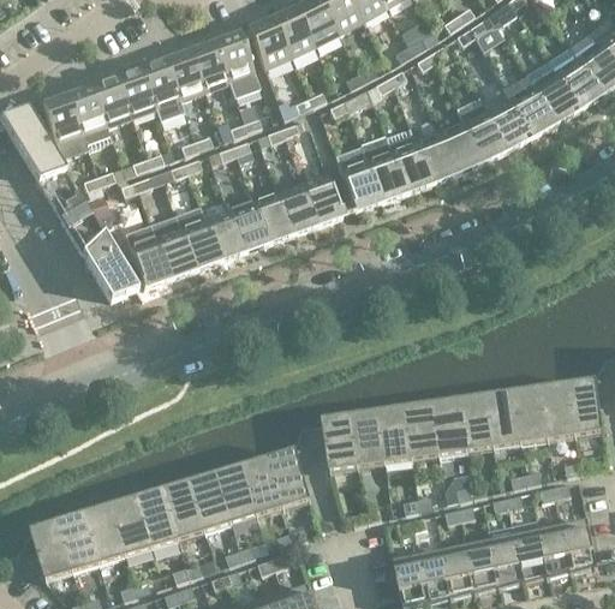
[(339,35),(321,0),(311,0),(296,7),(315,47),(339,35)]
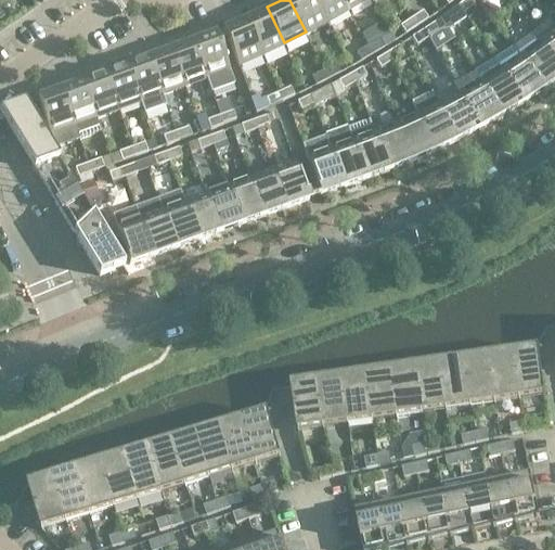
[(289,0),(306,32),(327,20),(315,0),(289,0)]
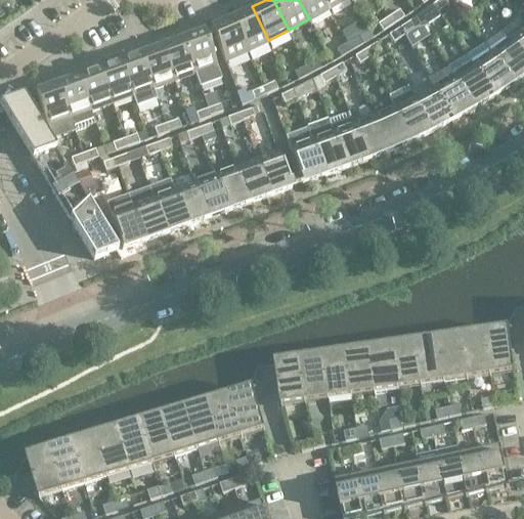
[(329,7),(324,0),(298,0),(309,18),(329,7)]
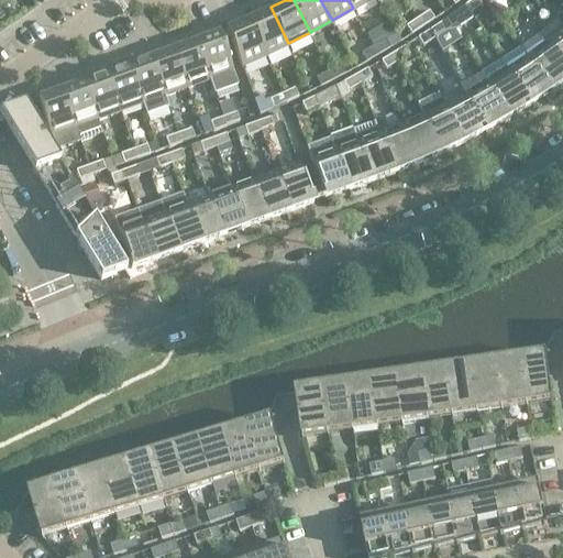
[(467,0),(465,2),(471,10),(482,1),(481,0),(467,0)]
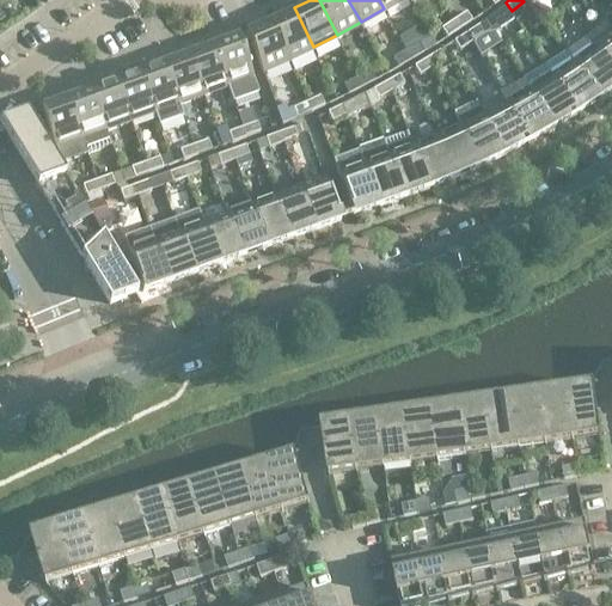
[(512,11),(506,2),(493,11),(500,19),(512,11)]
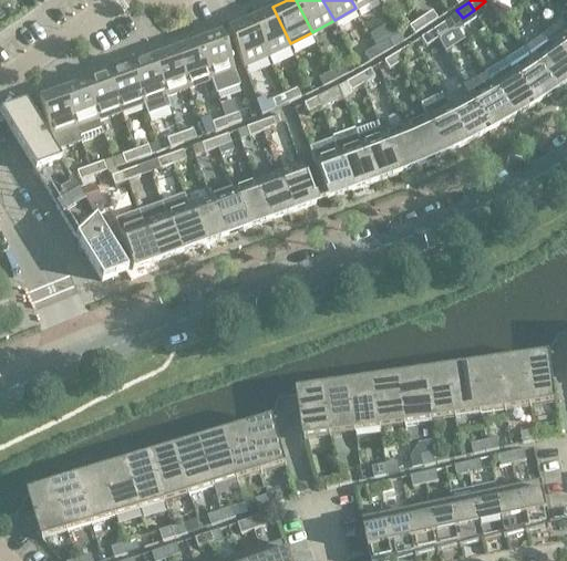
[(272,7),(250,17),(267,54),(290,43),(272,7)]
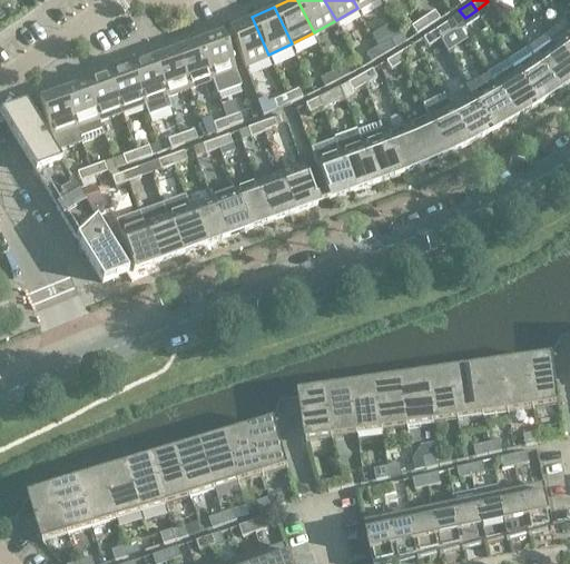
[(435,7),(423,15),(429,23),(440,16),(435,7)]
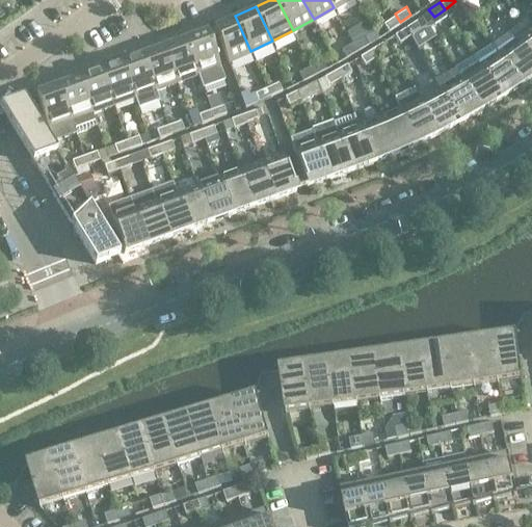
[(400,22),(395,14),(384,21),(390,29),(400,22)]
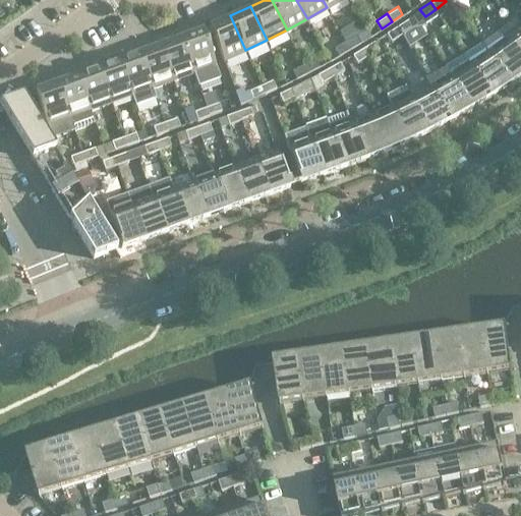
[(499,27),(520,57),(520,20),(516,14),(499,27)]
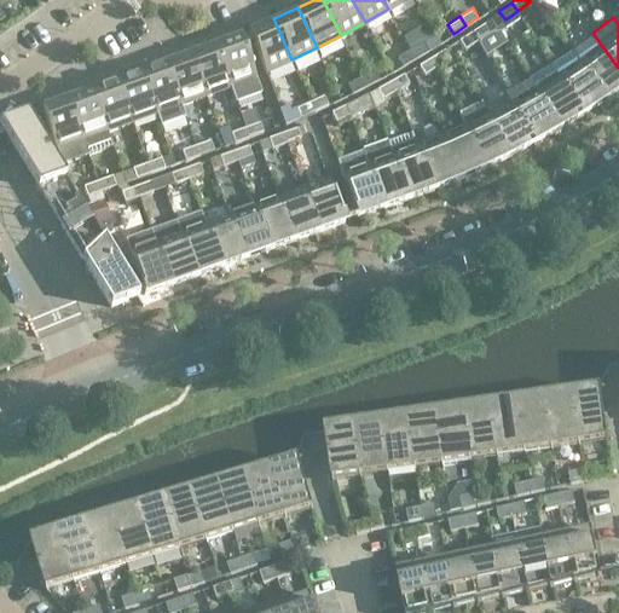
[(291,59),(273,18),(248,29),(266,70),(291,59)]
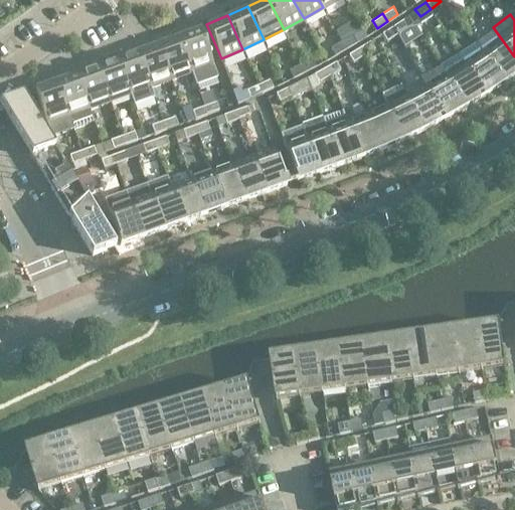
[(393,24),(397,32),(408,25),(403,17),(393,24)]
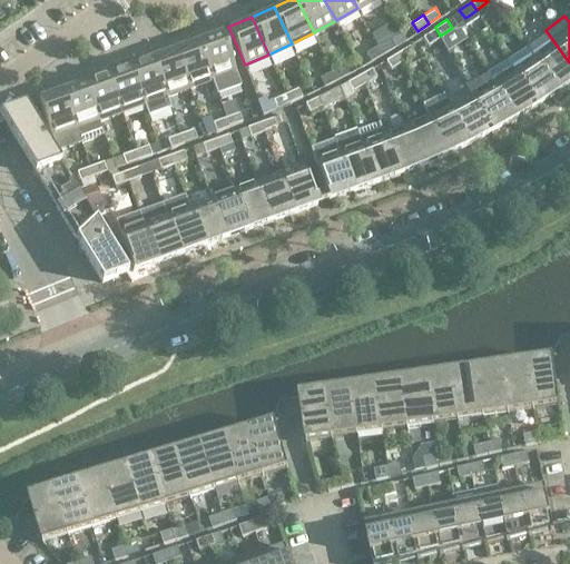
[(440,36),(435,27),(423,35),(429,43),(440,36)]
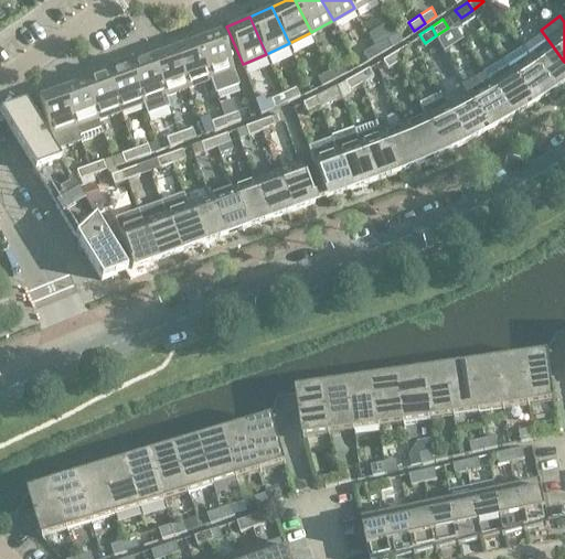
[(234,68),(220,30),(196,39),(211,77),(234,68)]
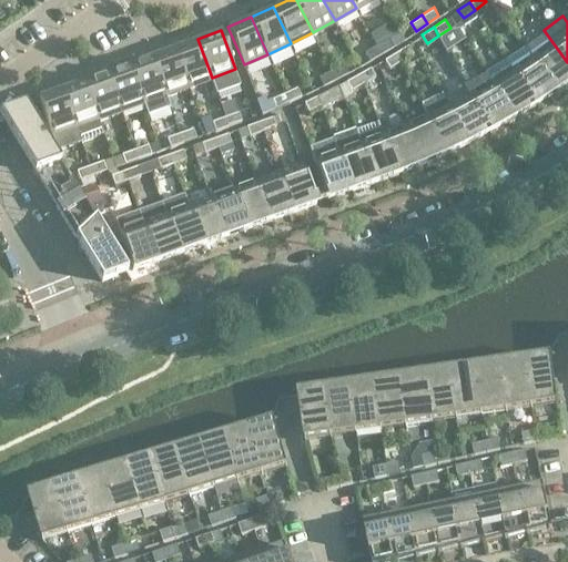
[(567,62),(544,30),(525,43),(555,88),(567,78),(567,62)]
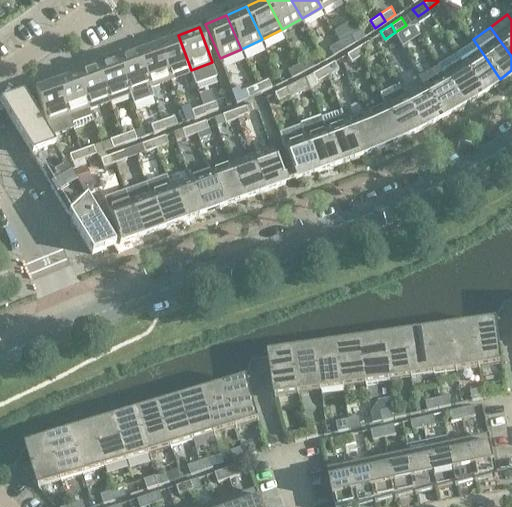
[(351,32),(340,39),(345,46),(355,40),(351,32)]
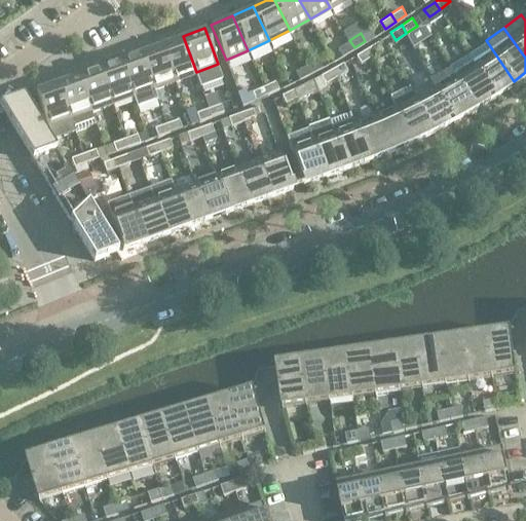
[(196,72),(183,36),(162,43),(175,79),(196,72)]
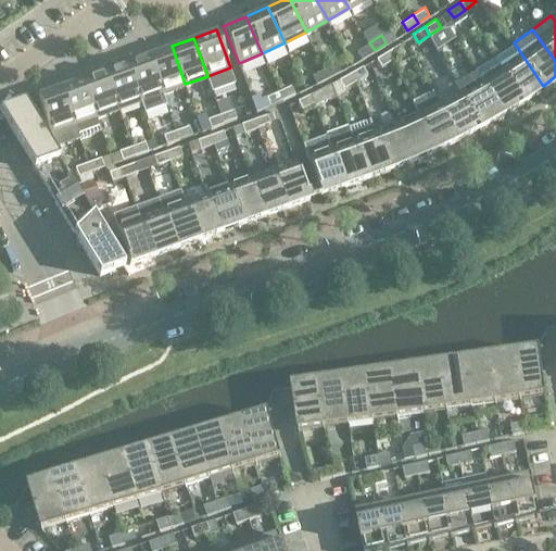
[(375,50),(369,42),(357,49),(363,58),(375,50)]
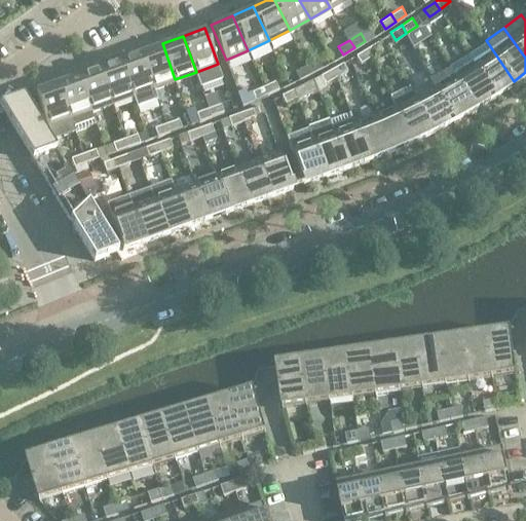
[(367,47),(372,54),(383,48),(378,40),(367,47)]
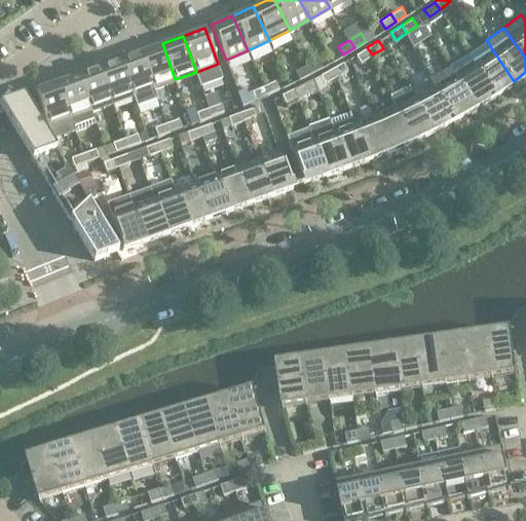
[(467,52),(494,94),(514,81),(486,40),(467,52)]
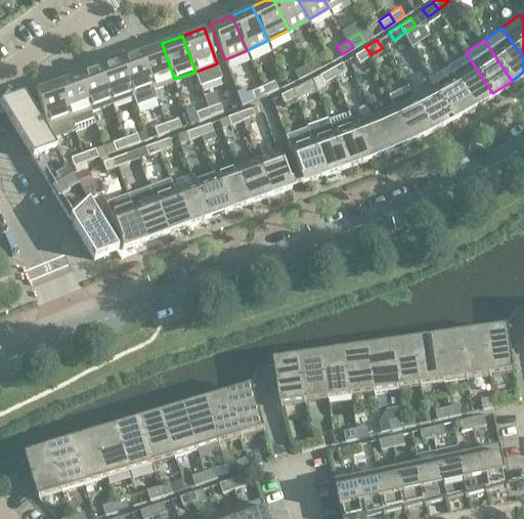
[(174,79),(162,43),(140,51),(154,86),(174,79)]
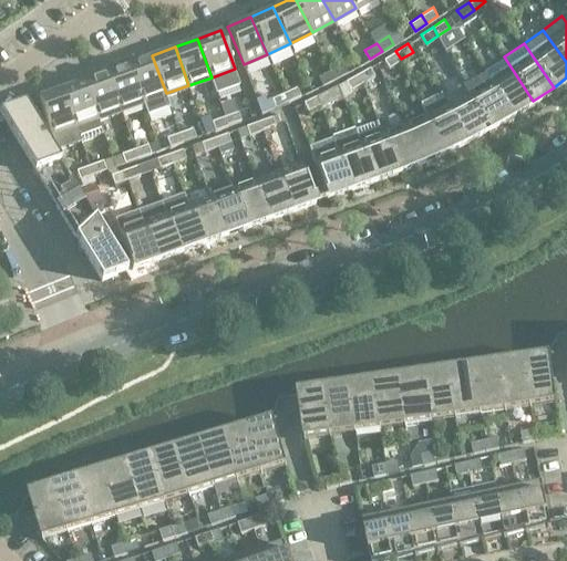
[(401,59),(395,51),(383,58),(389,66),(401,59)]
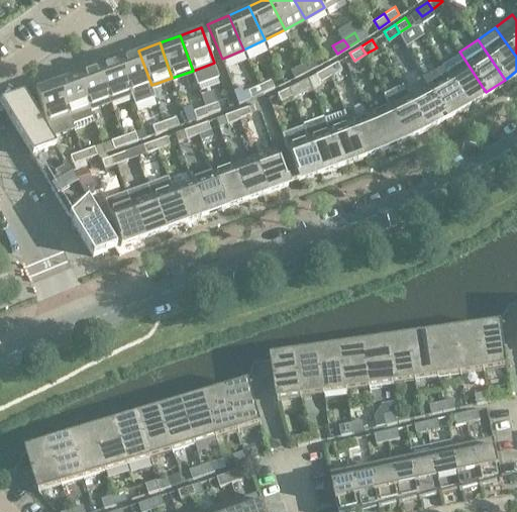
[(154,94),(151,85),(138,50),(118,58),(131,93),(134,101),(154,94)]
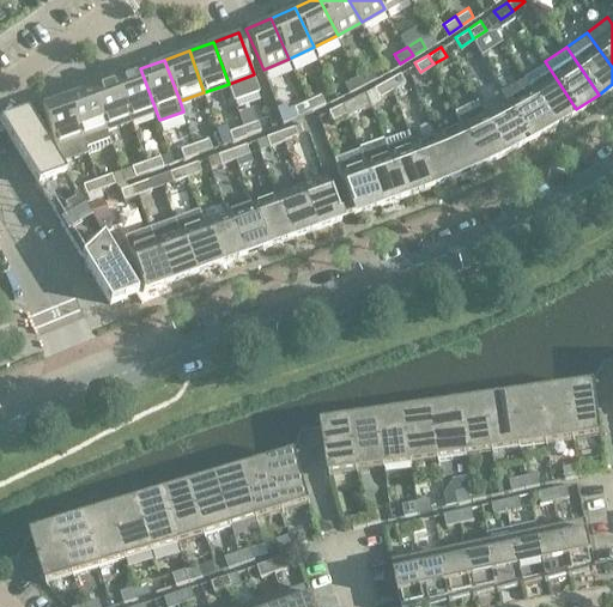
[(553,125),(576,109),(545,61),(523,74),(553,125)]
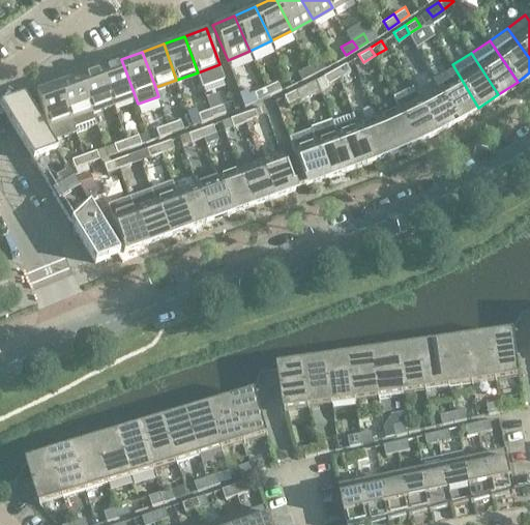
[(314,71),(325,66),(321,58),(310,64),(314,71)]
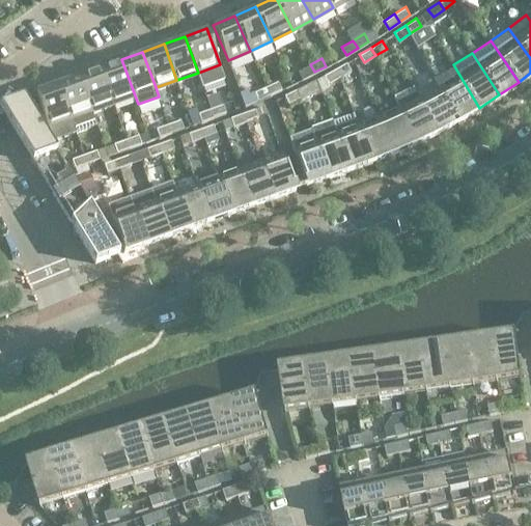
[(135,95),(121,59),(101,66),(113,103),(135,95)]
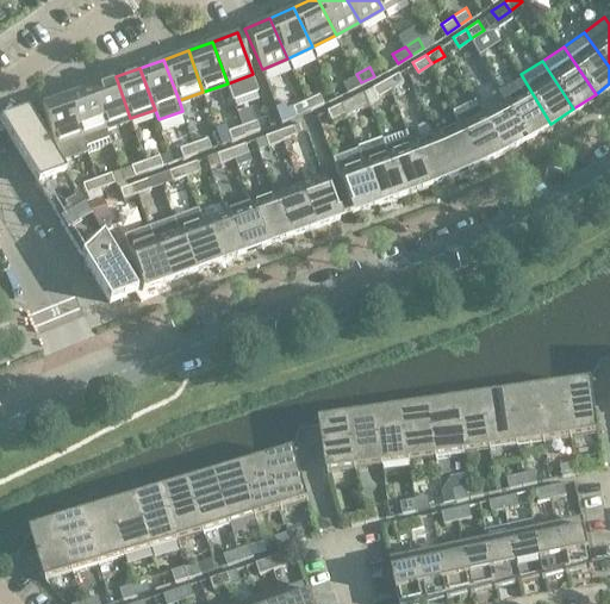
[(385,79),(390,87),(403,80),(398,72),(385,79)]
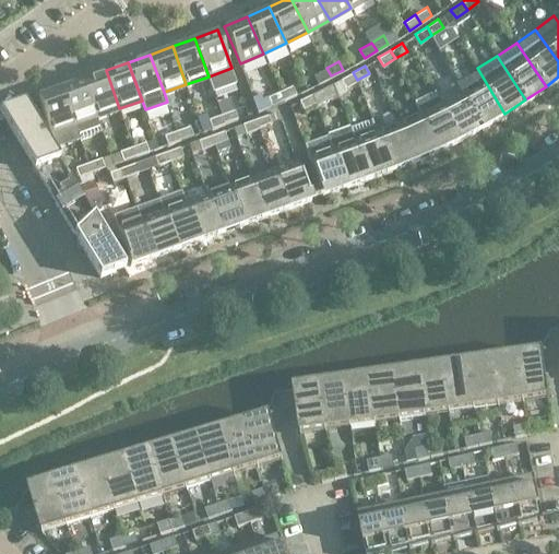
[(319,82),(331,75),(326,68),(314,73),(319,82)]
